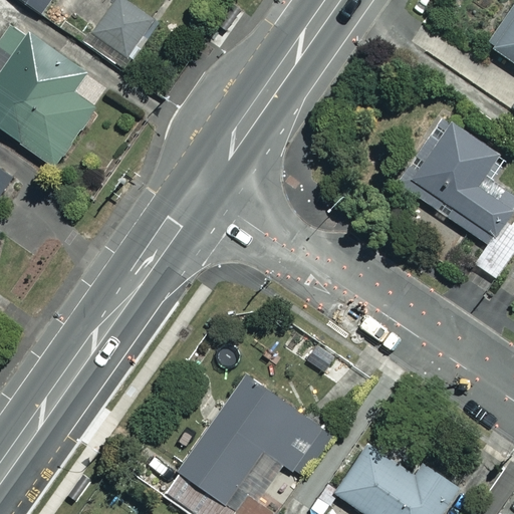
[(51,0),(21,0),(43,14),(51,0)]
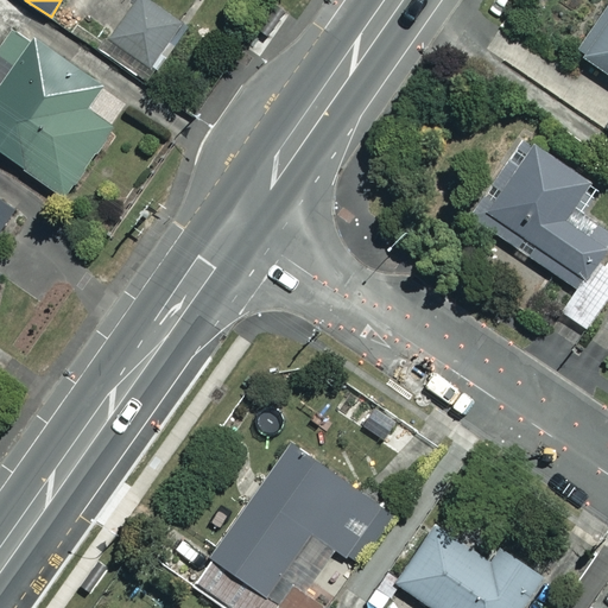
[(182,24),(149,0),(137,0),(106,42),(146,71),(182,24)]
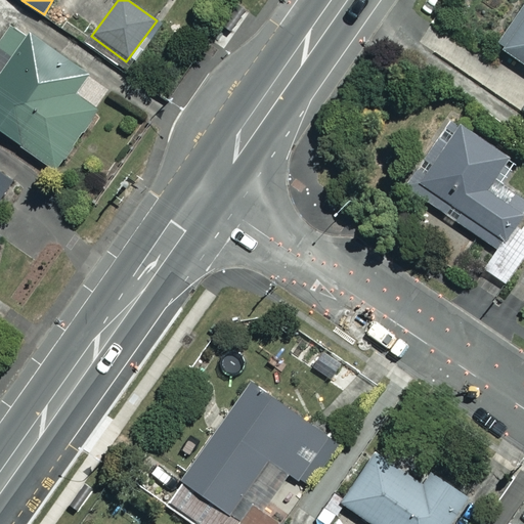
[(523,3),(496,45),(523,63),(523,3)]
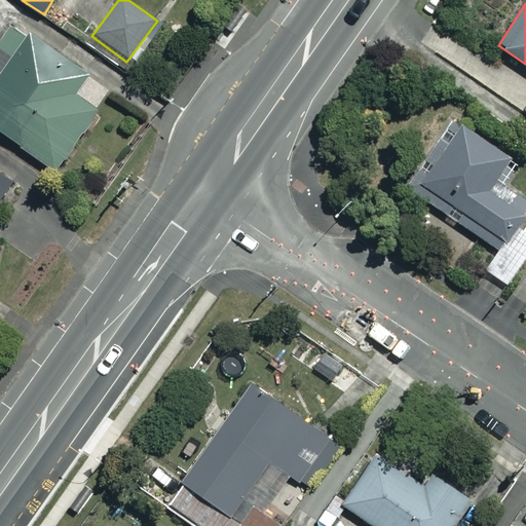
[(88,74),(14,21),(0,40),(0,129),(53,168),(96,109),(74,95),(88,74)]
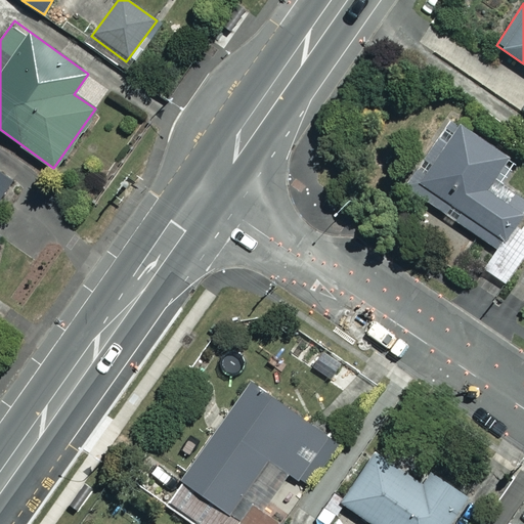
[(508,156),(457,122),(411,190),(498,250),(523,212),(523,199),(492,178),(508,156)]
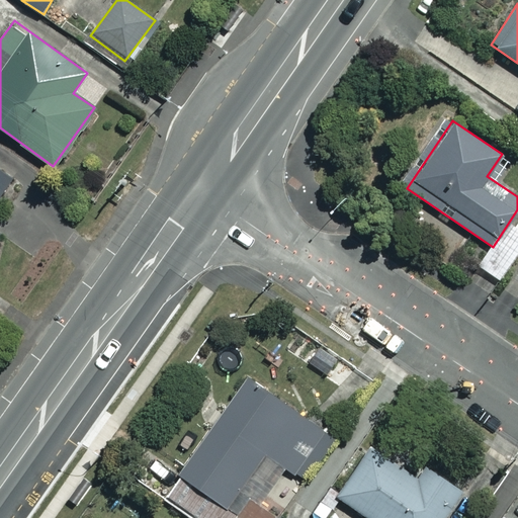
[(0,193),(11,177),(0,169),(0,233),(0,234),(0,233),(0,193)]
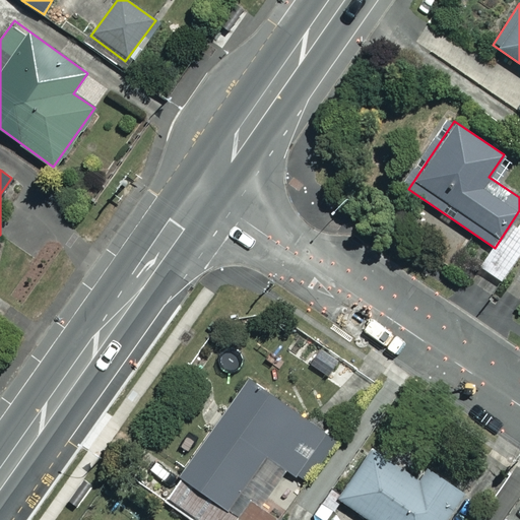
[(353,373),(320,347),(310,362),(342,387),(353,373)]
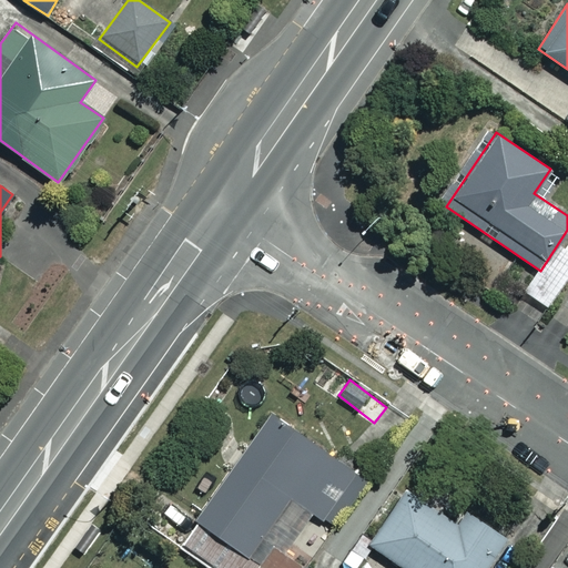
[(366,483),(270,414),(178,545),(210,567),(301,567),(302,567),(260,536),(288,496),(334,528),(366,483)]
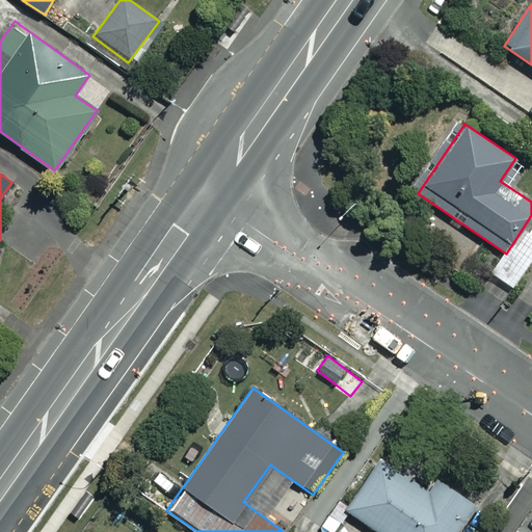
[(425,489),(379,458),(344,509),(377,531),(455,531),(475,503),(434,476),(425,489)]
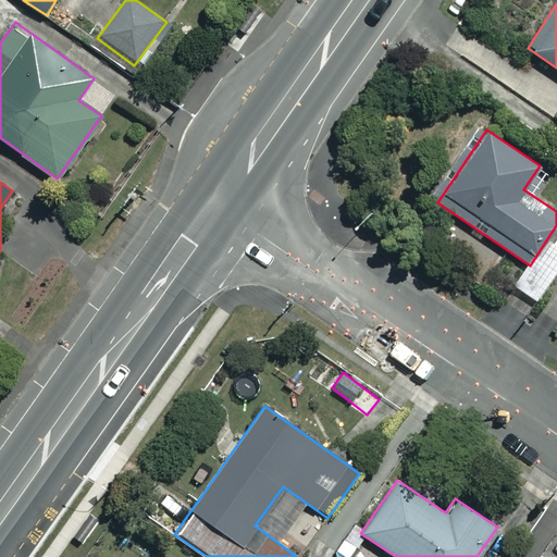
All buildings are outlined.
